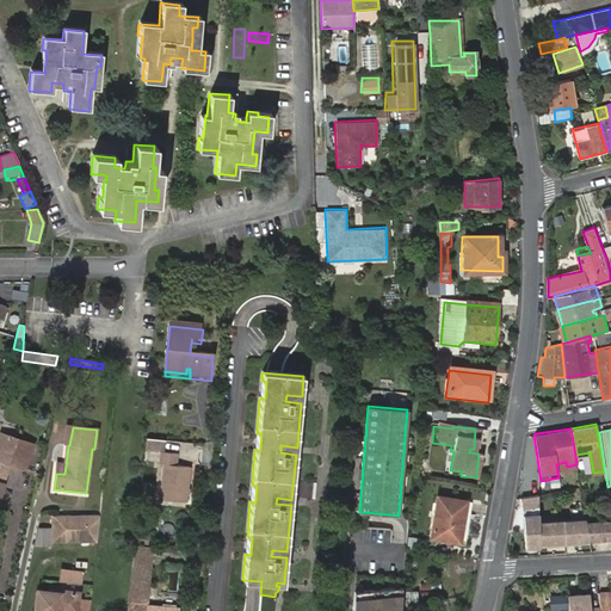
[(1,434),(0,437),(0,483),(2,485),(8,466),(24,471),(32,445),(1,434)]
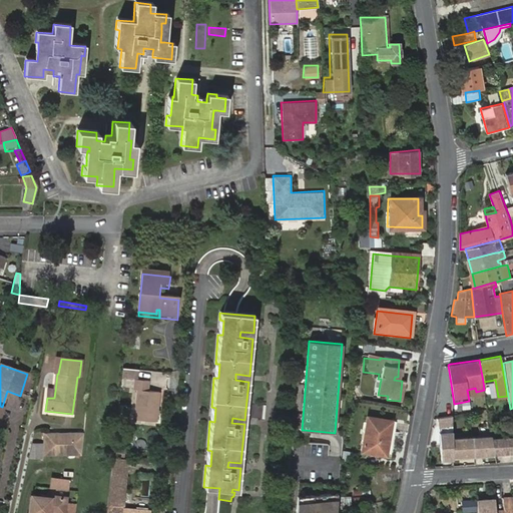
[(136,382),(136,372),(122,372),(121,381),(136,382)]
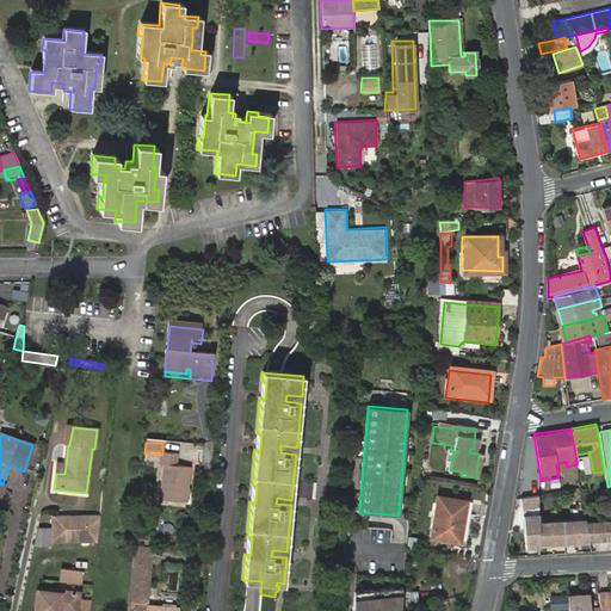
[(166,466),(161,501),(187,504),(191,468),(177,467),(178,456),(162,455),(161,466),(166,466)]
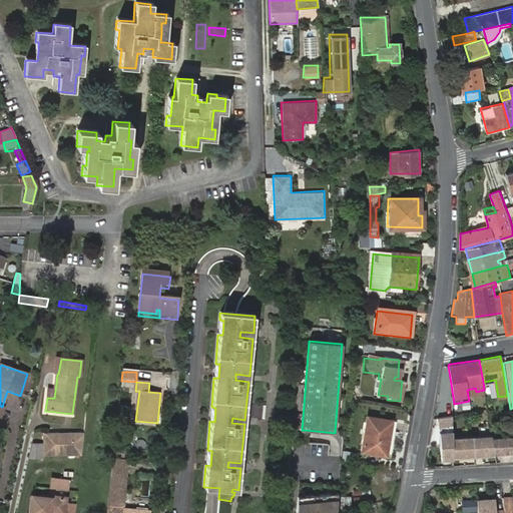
[(48,390),(47,398),(54,398),(55,391),(48,390)]
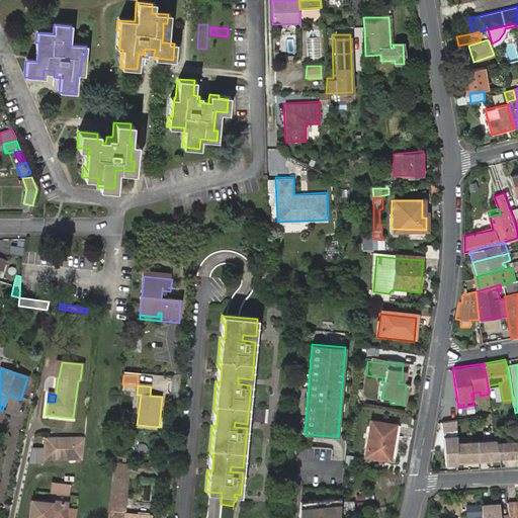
[(456,420),(442,421),(443,432),(457,430),(456,420)]
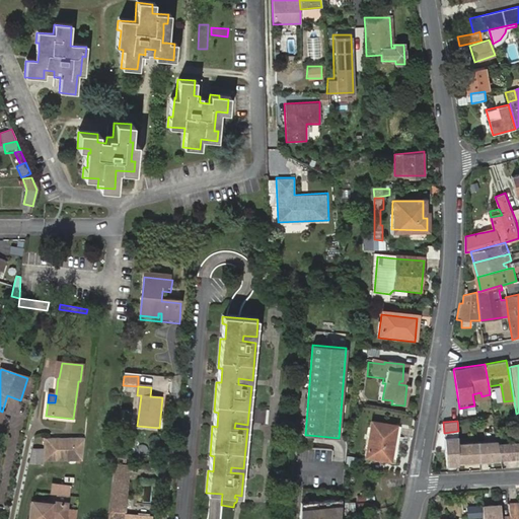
[(389,462),(393,429),(368,425),(365,459),(389,462)]
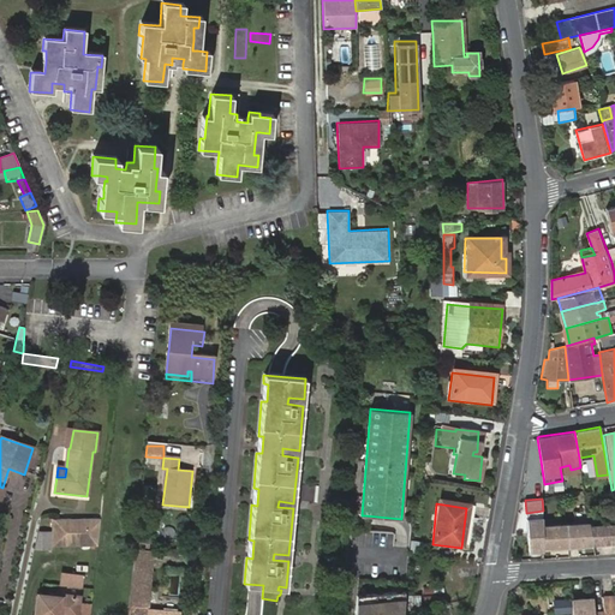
[(472,509),(466,508),(461,548),(467,549),(472,509)]
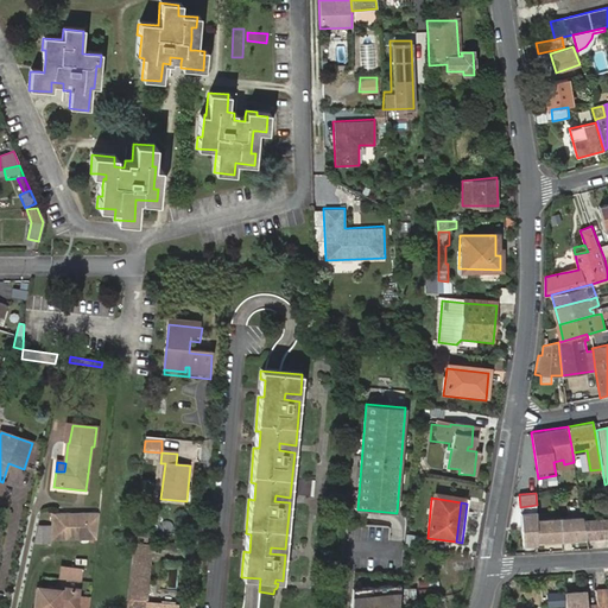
[(534,510),(520,511),(521,545),(536,545),(537,540),(534,518),(534,510)]
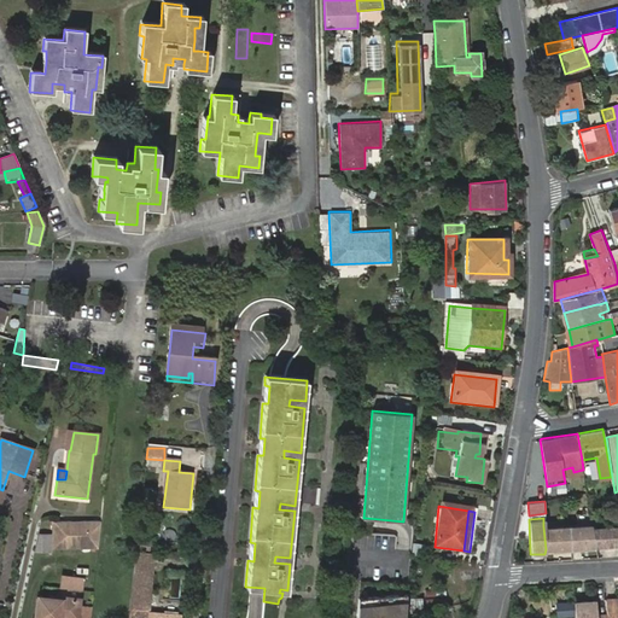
[(98,549),(101,523),(54,523),(54,549),(98,549)]
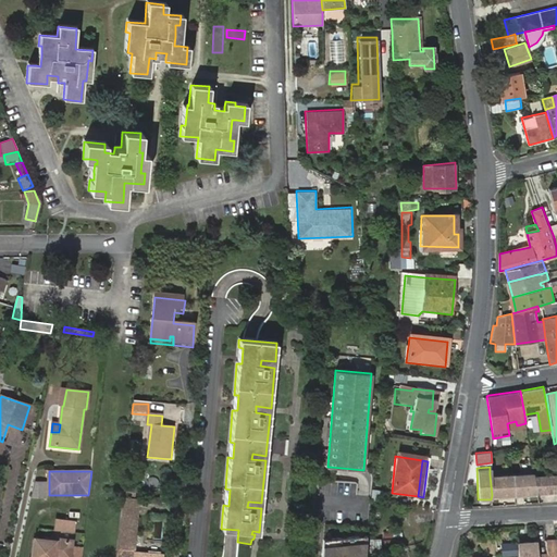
[(534,471),(490,474),(492,495),(535,492),(534,477),(534,471)]
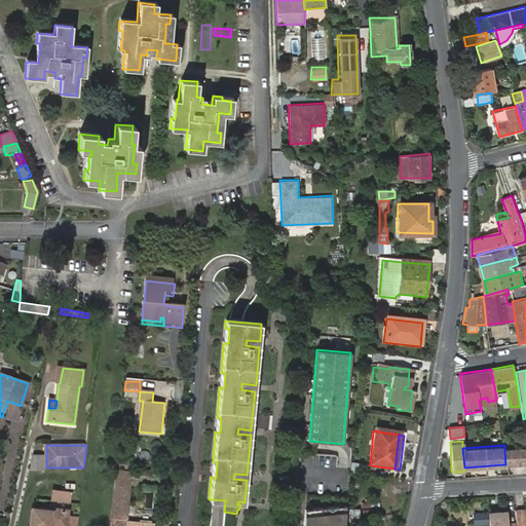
[(525,446),(504,450),(505,464),(525,462),(525,446)]
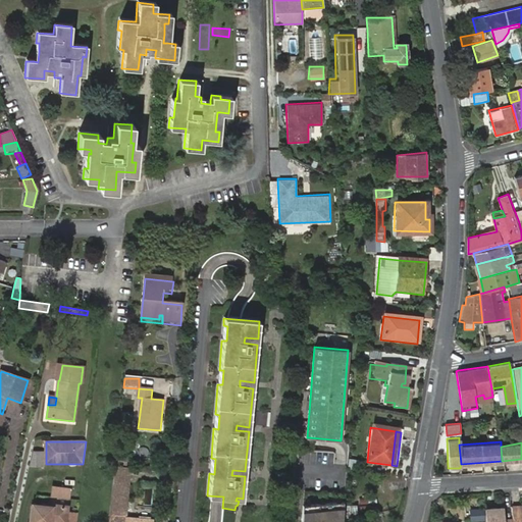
[(44,453),(33,453),(29,467),(43,467),(44,453)]
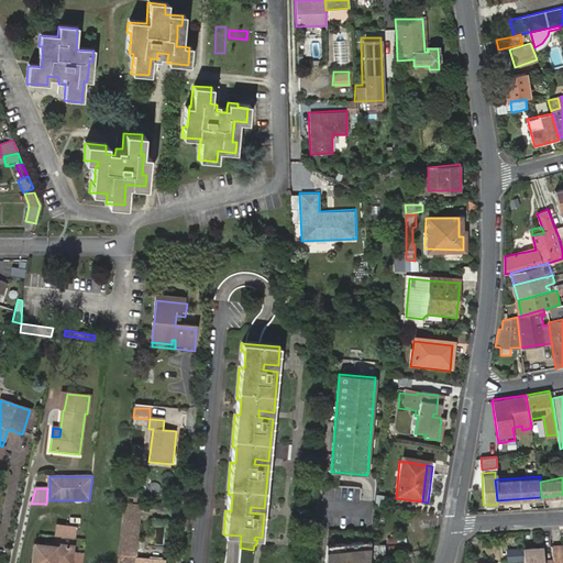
[(378,497),(377,507),(386,507),(386,498),(378,497)]
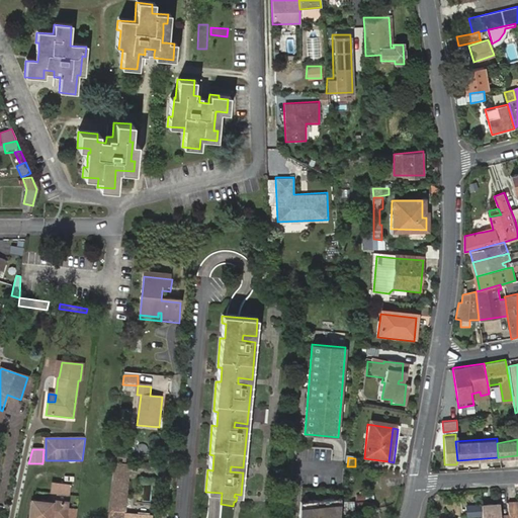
[(126,512),(130,485),(131,465),(113,463),(111,483),(107,517),(153,517),(153,515),(126,512)]
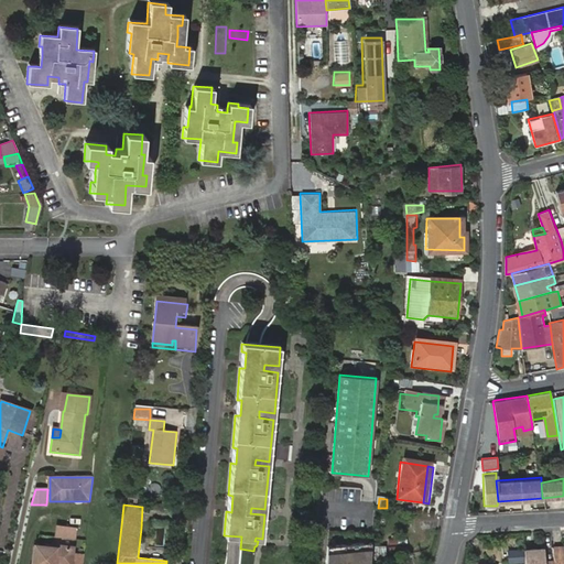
[(76,525),(57,523),(55,537),(74,538),(76,525)]
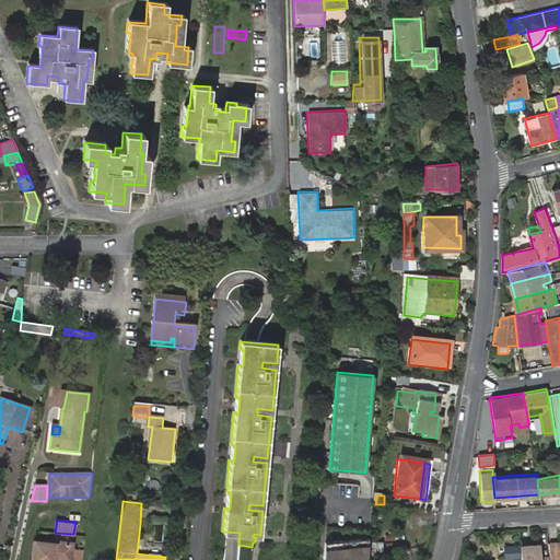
[(365,559),(369,537),(326,541),(324,559),(365,559)]
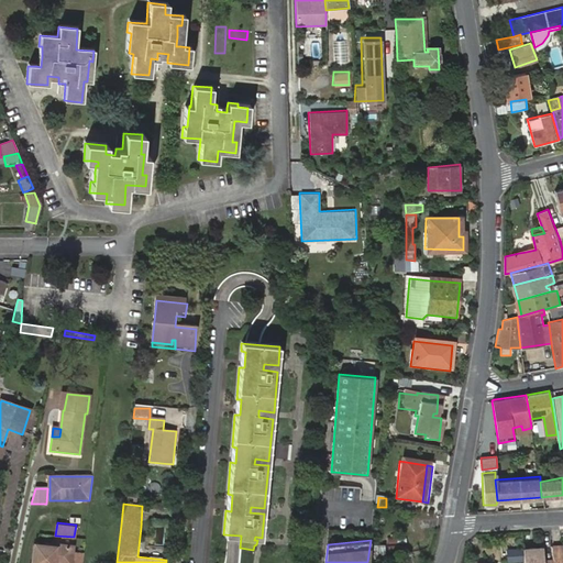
[(31,562),(54,562),(55,562),(58,562),(69,562),(73,545),(56,543),(56,545),(35,542),(33,562),(31,562)]
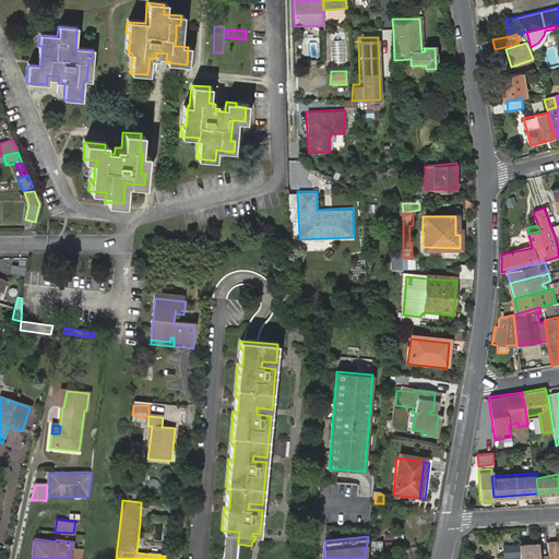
[(558,558),(558,542),(548,543),(549,556),(548,558),(558,558)]
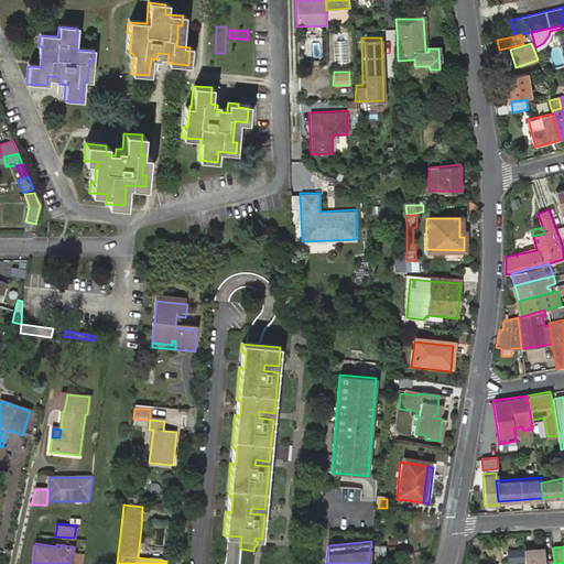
[(544,562),(543,548),(524,549),(524,563),(552,563),(552,561),(544,562)]
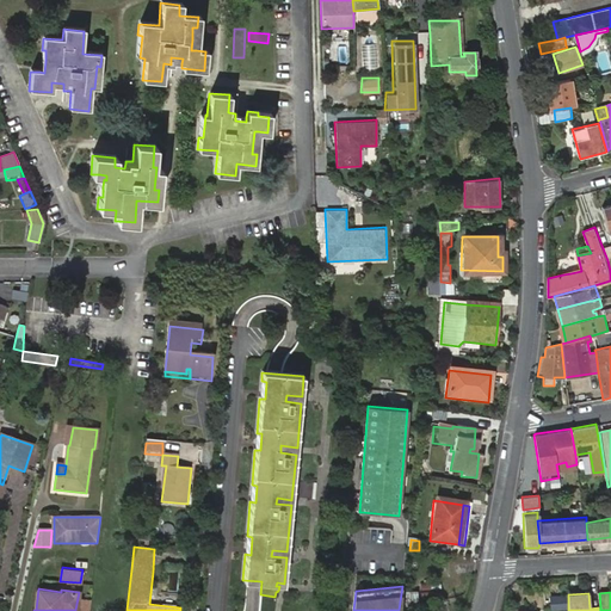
[(598,593),(588,593),(590,609),(598,608),(598,593)]
